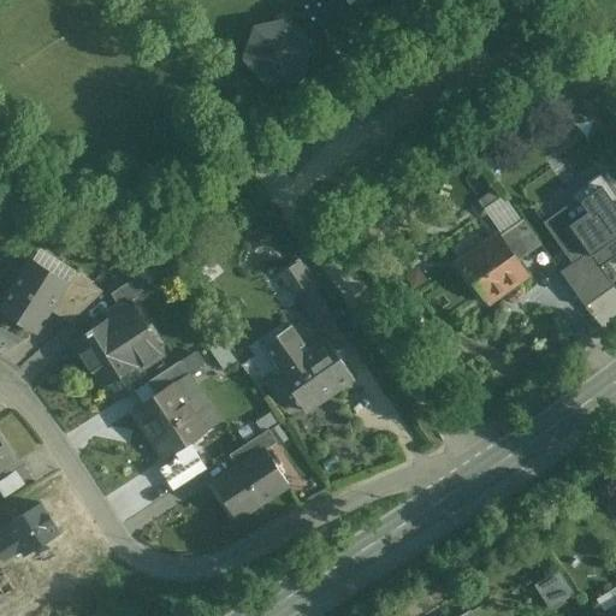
[(400,0),(360,0),(381,23),(403,4),(400,0)]
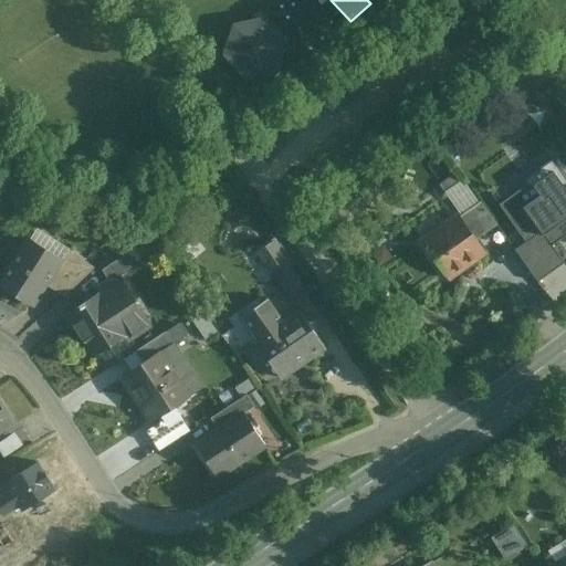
[(232,24),(222,55),(244,80),(276,73),(286,41),(264,17),(232,24)]
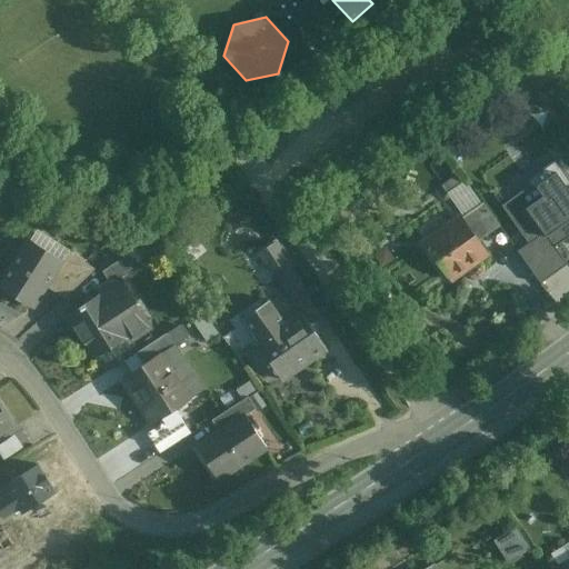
[(530,187),(501,207),(528,243),(518,250),(541,282),(567,266),(553,246),(568,237),(565,231),(568,228),(568,176),(557,159),(526,181),(530,187)]
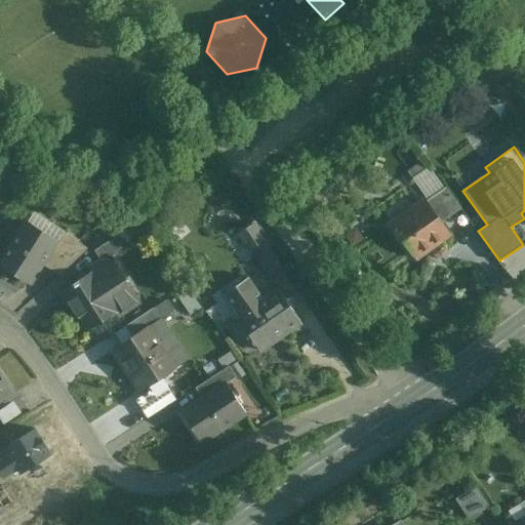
[(410,180),(426,201),(446,188),(431,166),(410,180)]
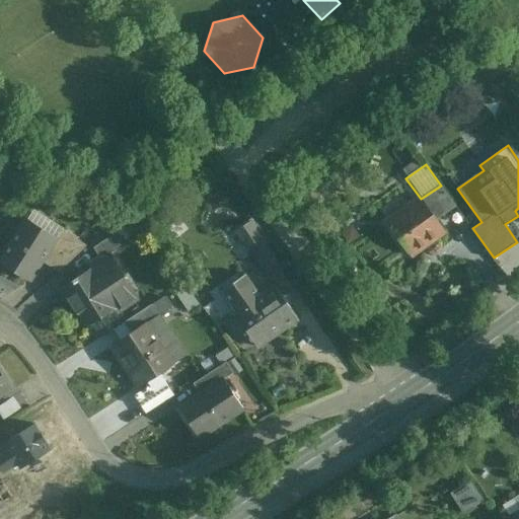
[(441,186),(421,199),(436,221),(456,207),(441,186)]
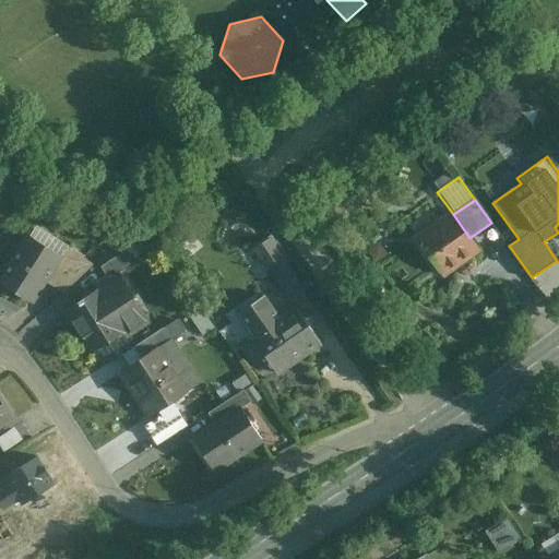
[(453,214),(417,239),(442,275),(478,250),(470,238),(453,214)]
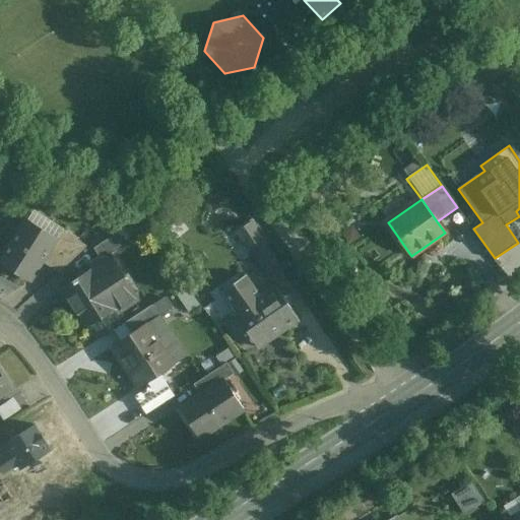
[(58,240),(27,220),(0,262),(29,281),(49,252),(50,253),(51,252),(59,240),(58,240)]
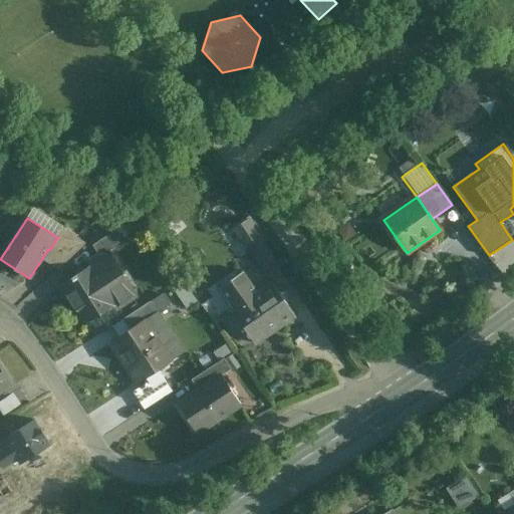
[(86,244),(62,228),(57,237),(58,237),(50,249),(68,261),(86,244)]
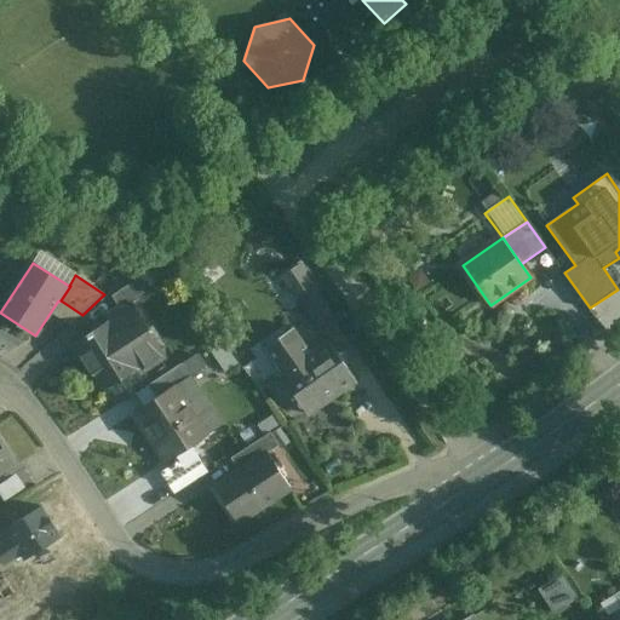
[(322,292),(311,275),(292,288),(317,326),(331,317),(317,296),(322,292)]
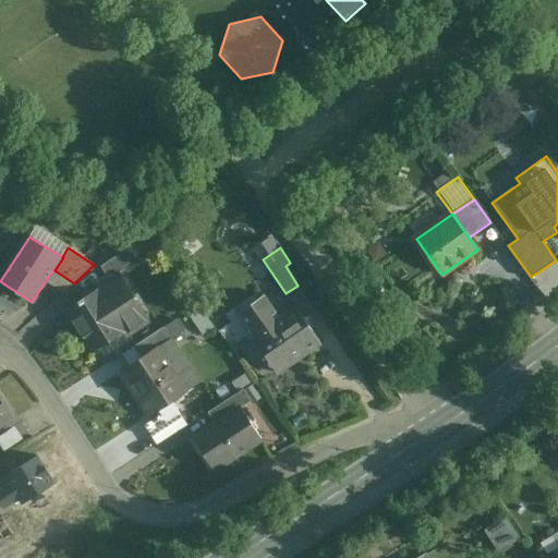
[(123,251),(100,267),(109,279),(132,264),(123,251)]
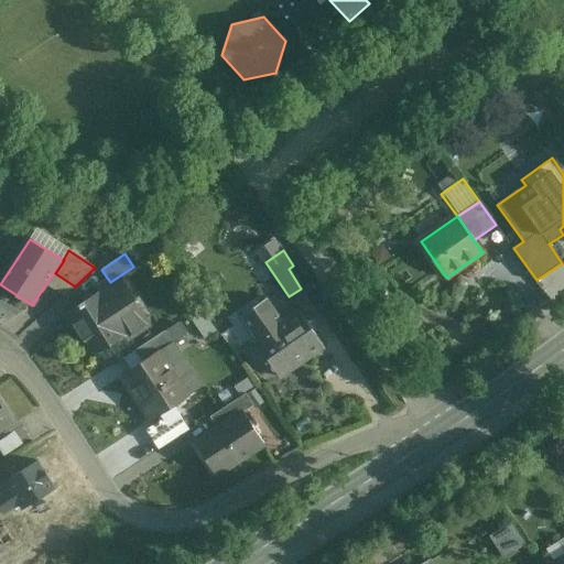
[(148,325),(119,279),(98,292),(98,293),(99,292),(127,335),(126,336),(127,338),(148,325)]
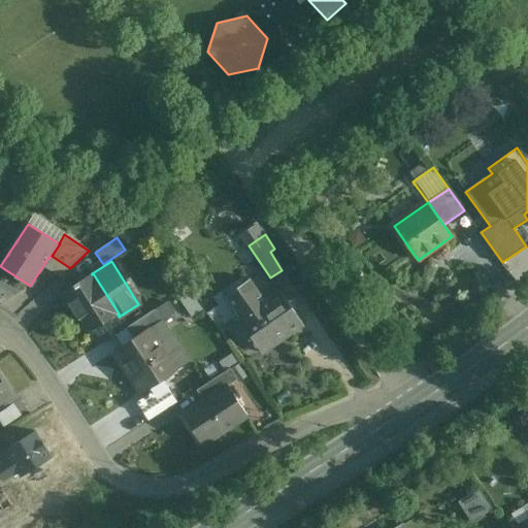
[(92,274),(62,293),(85,328),(96,320),(99,325),(118,315),(119,314),(93,273),(92,274)]
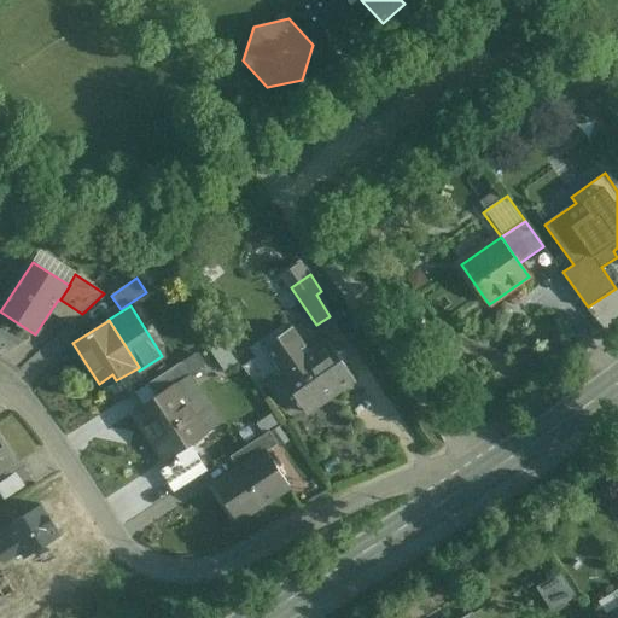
[(327,340),(303,357),(297,349),(303,345),(291,328),(263,348),(280,373),(308,413),(354,380),(327,340)]
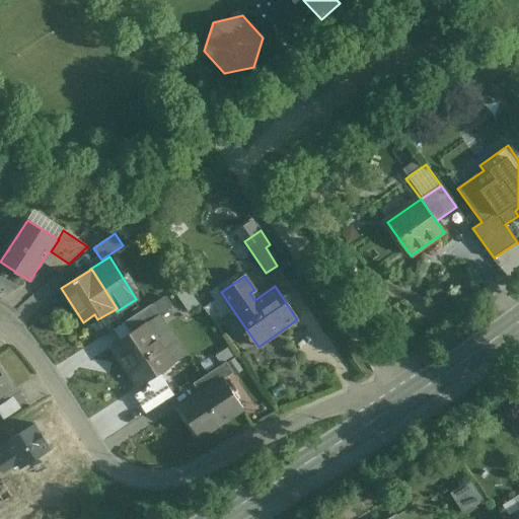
[(228,319),(215,301),(204,308),(218,327),(228,319)]
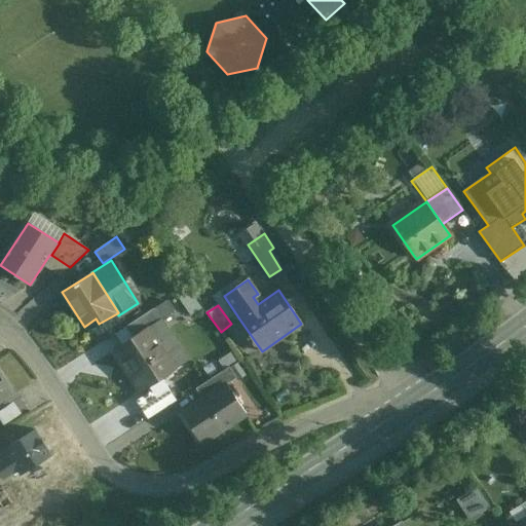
[(154,308),(134,323),(141,333),(149,328),(150,329),(161,322),(162,321),(154,308)]
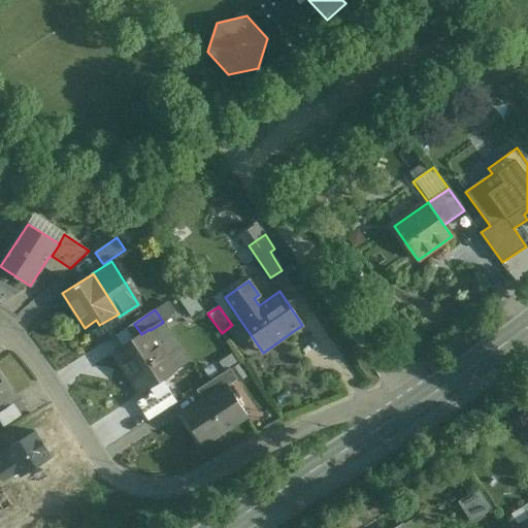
[(141,334),(114,352),(142,393),(189,363),(162,323),(151,330),(150,329),(141,334)]
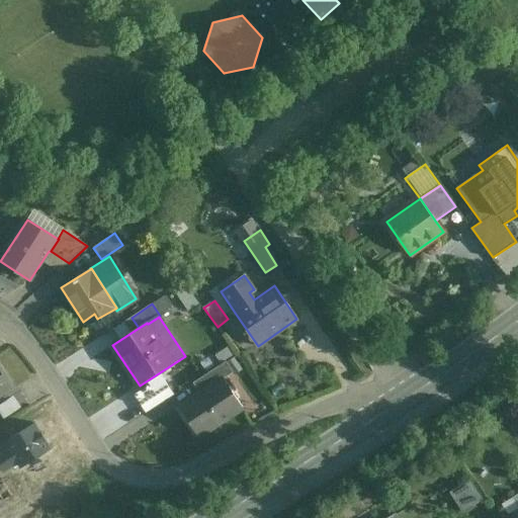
[(226,362),(193,383),(200,394),(223,378),(223,379),(233,372),(226,362)]
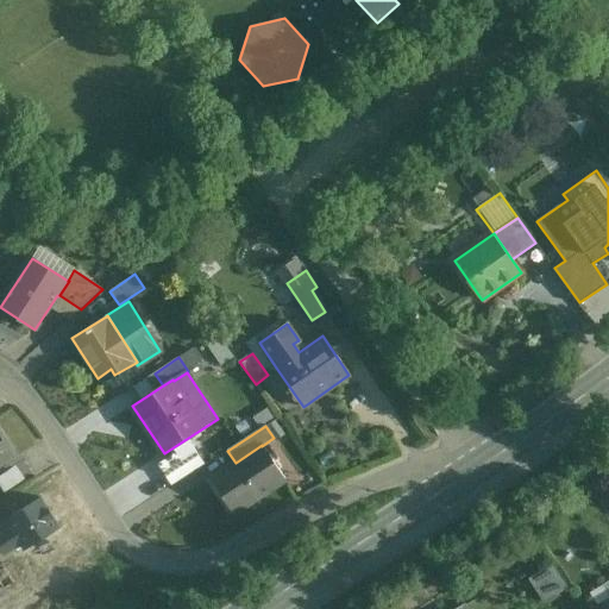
[(0,466),(13,457),(0,437),(0,466)]
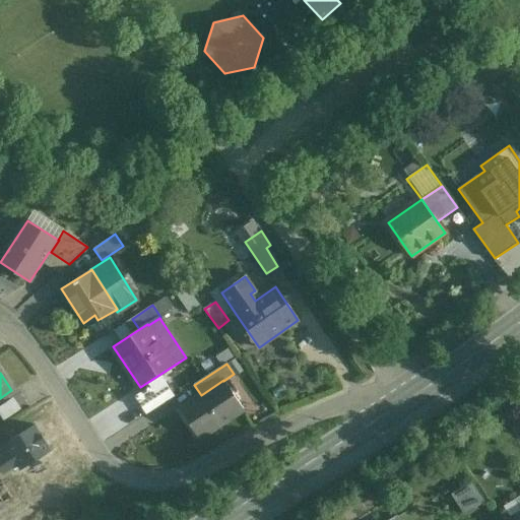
[(163,378),(134,396),(146,415),(176,397),(163,378)]
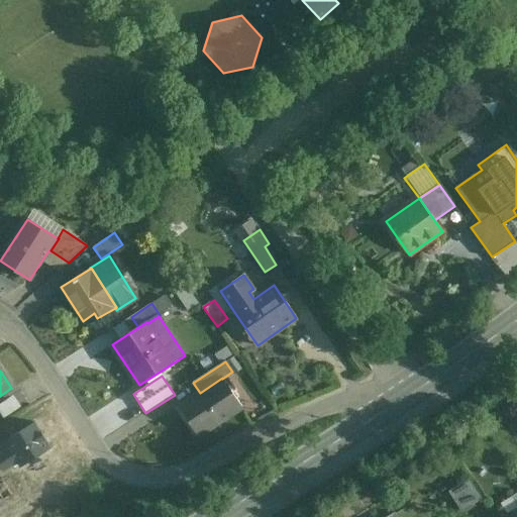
[(200,393),(183,404),(202,434),(242,408),(222,379),(222,378),(200,393)]
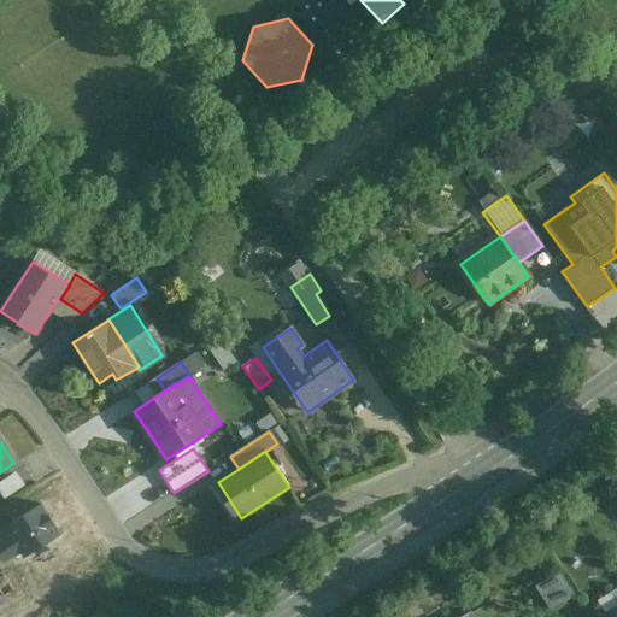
[(41,505),(6,527),(11,535),(0,541),(0,557),(4,563),(21,552),(24,557),(60,535),(41,505)]
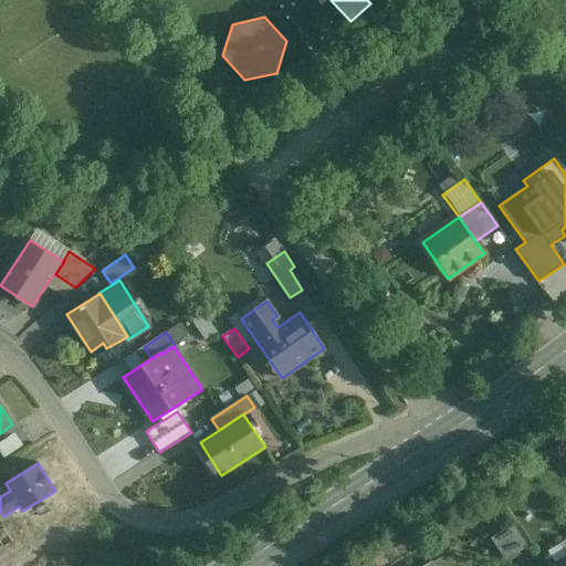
[(514,524),(491,537),(505,561),(527,546),(514,524)]
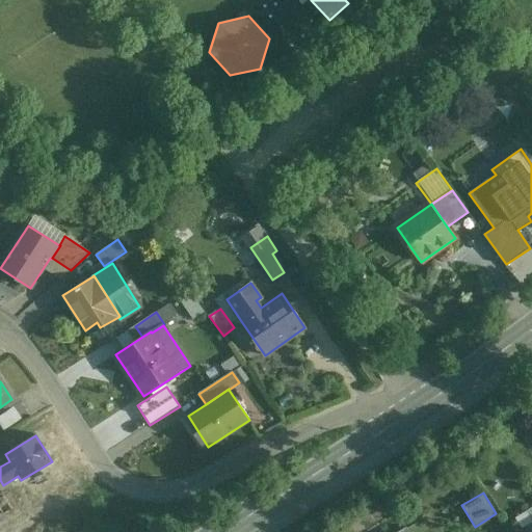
[(3,497),(0,499),(0,510),(3,515),(11,510),(3,497)]
